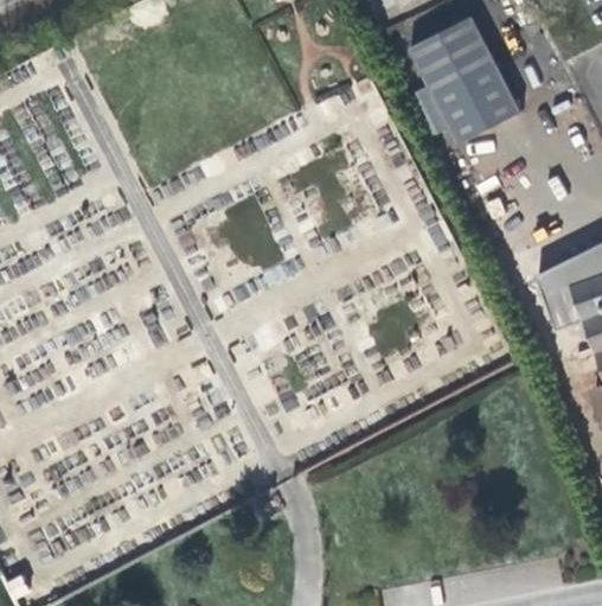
[(472,18),(409,50),(459,146),(522,114),(499,71),(472,18)]
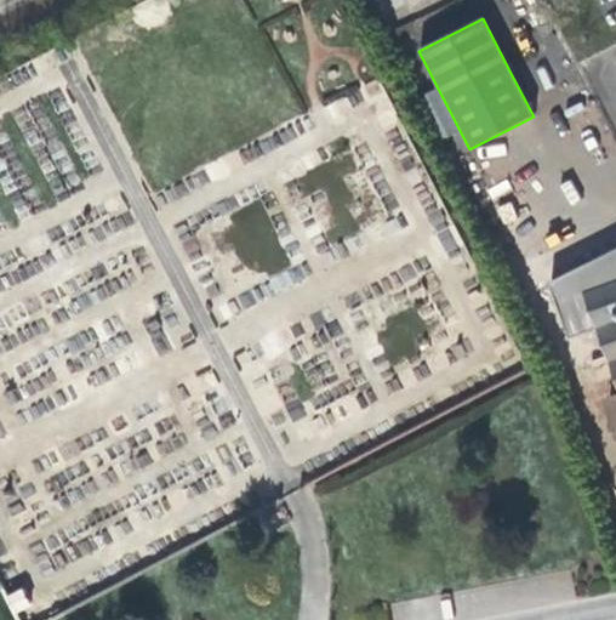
[(555,335),(581,323),(610,381),(615,393),(615,248),(532,289),(555,335)]
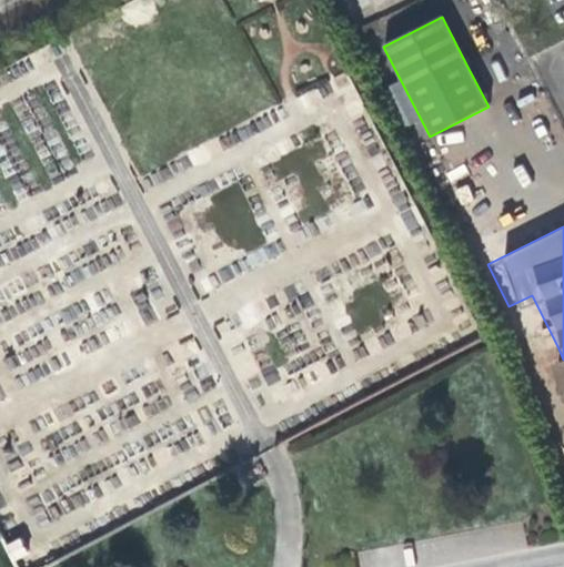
[(543,356),(559,348),(551,333),(535,340),(543,356)]
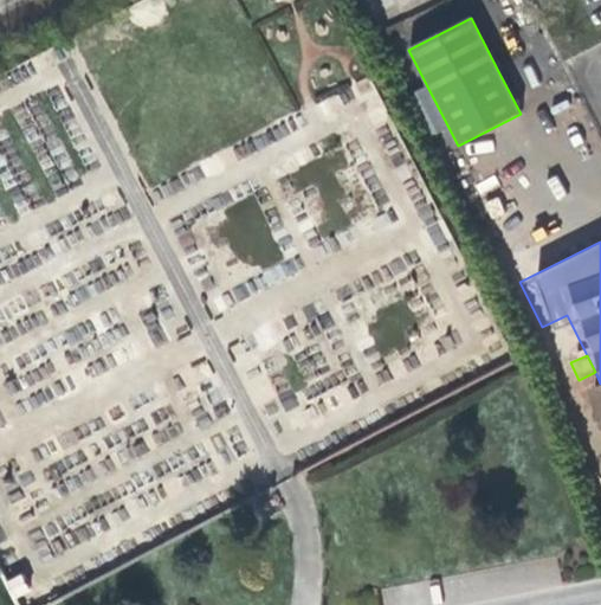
[(2,583),(11,598),(28,589),(20,573),(2,583)]
